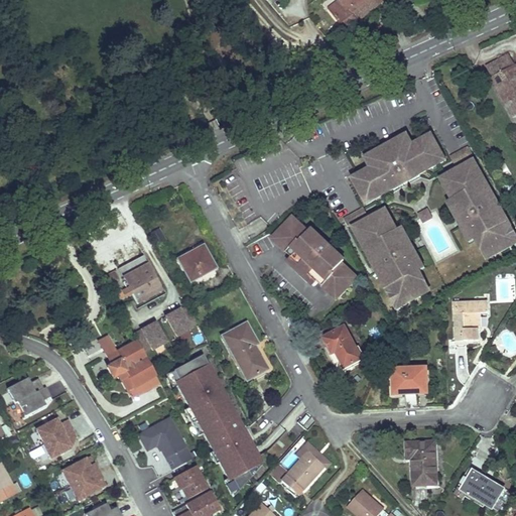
[(340,0),(329,10),(345,31),(368,13),(383,0),(340,0)]
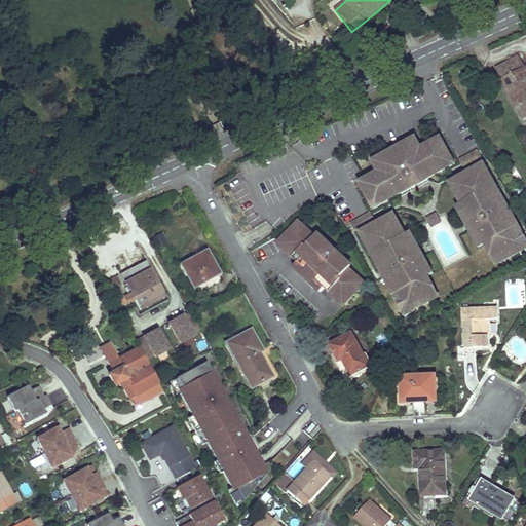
[(523,119),(525,117),(525,70),(519,57),(495,69),(523,119)]
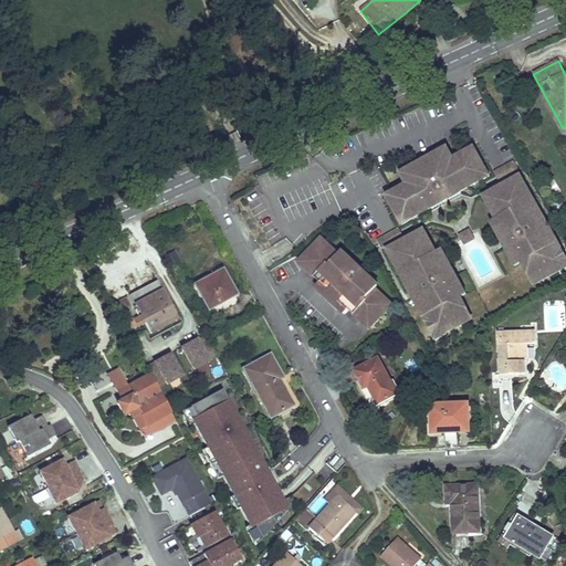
[(447,147),(439,152),(440,153),(443,158),(449,155),(451,154),(447,147)]
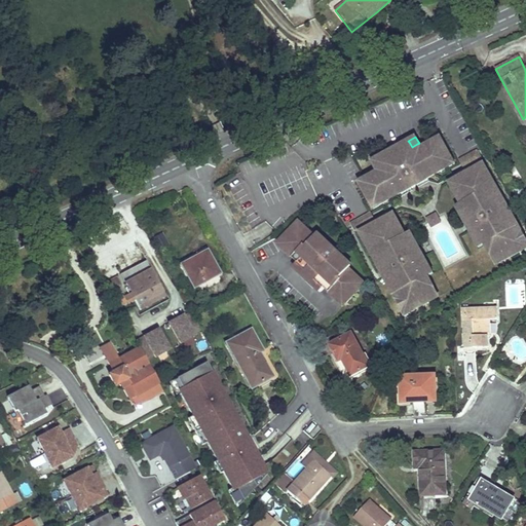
[(409,142),(379,158),(381,163),(376,166),(379,173),(360,183),(370,201),(374,199),(378,205),(400,193),(401,193),(402,189),(409,185),(410,188),(416,184),(415,182),(422,178),(426,179),(427,179),(449,166),(446,160),(450,158),(440,139),(420,149),(417,144),(412,147),(409,142)]
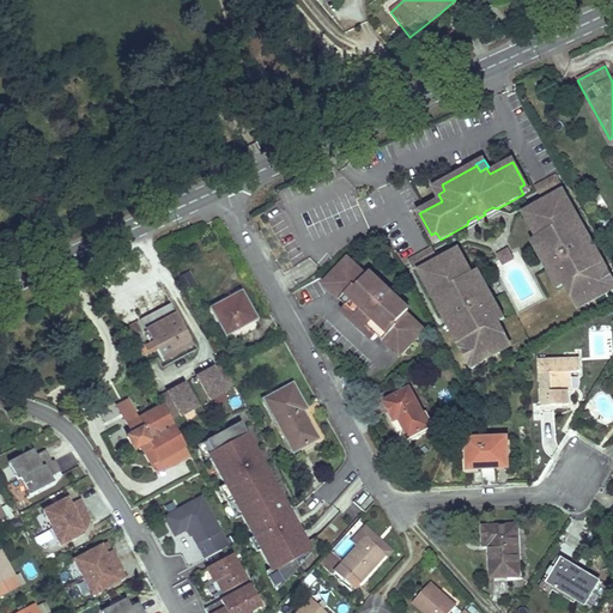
[(556,176),(536,187),(540,195),(560,184),(556,176)]
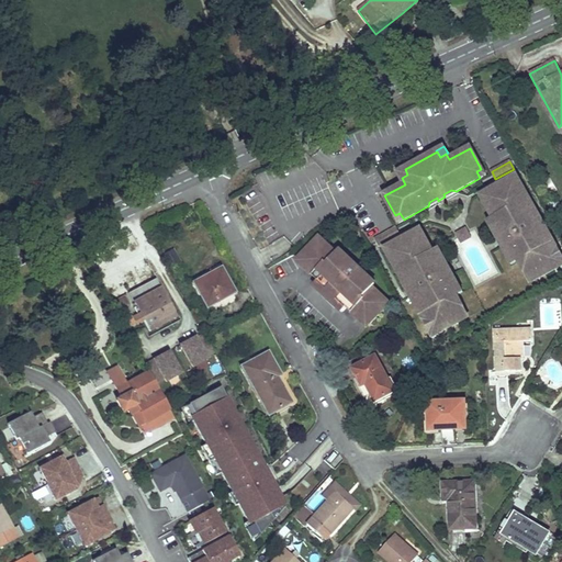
[(404,168),(396,172),(401,179),(402,178),(407,175),(405,169),(404,168)]
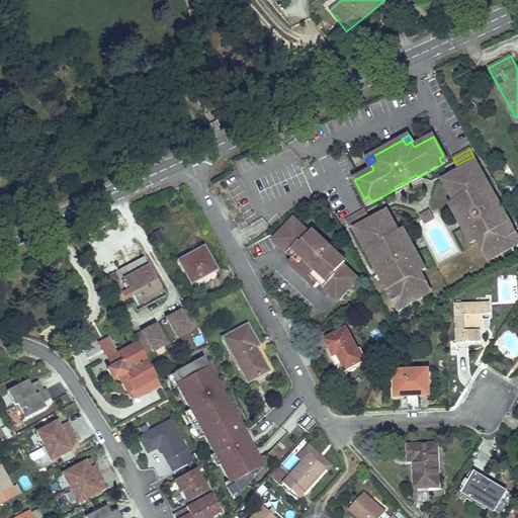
[(443,156),(439,158),(442,164),(443,165),(448,162),(444,155),(443,156)]
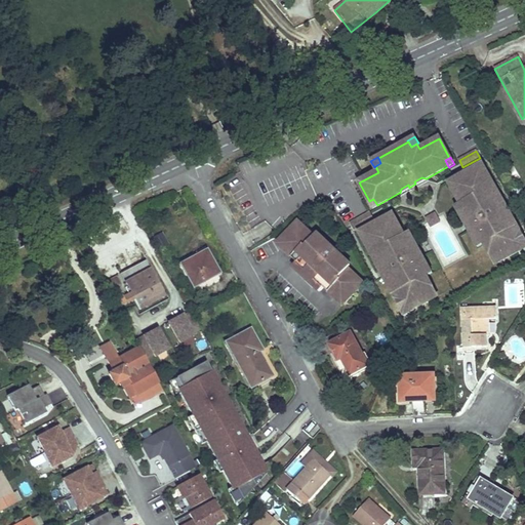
[(482,163),(478,165),(479,166),(483,174),(488,175),(489,175),(482,163)]
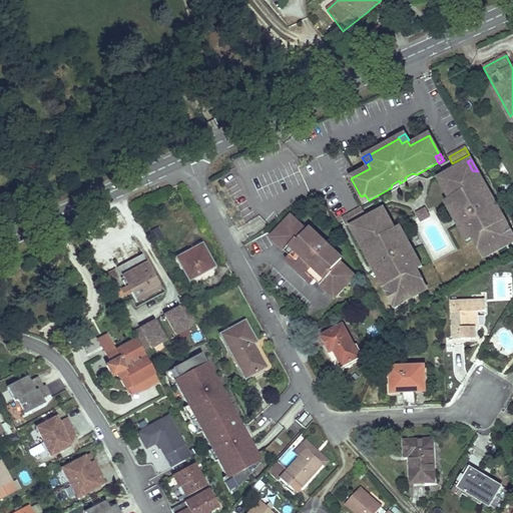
[(441,182),(444,188),(448,190),(452,196),(456,202),(456,203),(455,208),(460,216),(462,214),(464,217),(465,219),(463,221),(467,229),(471,230),(472,231),(475,237),(479,244),(478,248),(482,254),(484,253),(486,257),(512,241),(508,233),(509,229),(500,212),(495,211),(490,202),(485,192),(486,188),(477,171),(472,170),(468,162),(441,177),(443,181),(441,182)]
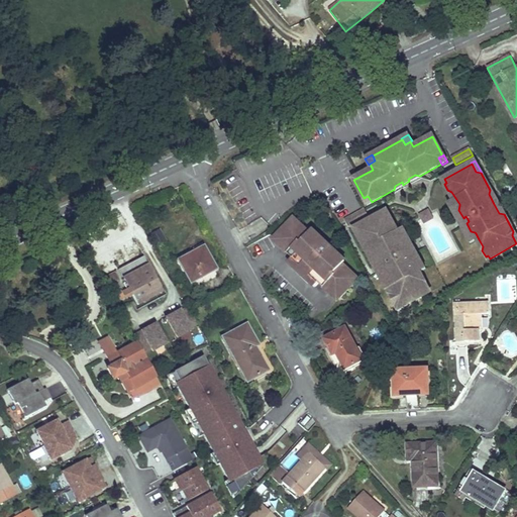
[(508,194),(516,189),(510,180),(503,185),(508,194)]
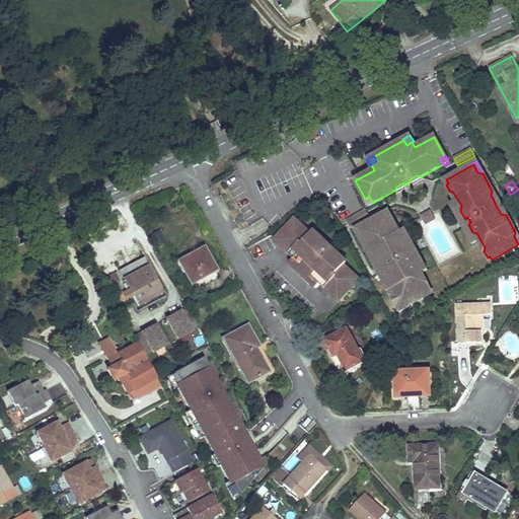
[(403,182),(396,187),(395,191),(394,191),(394,193),(405,187),(404,186),(403,182)]
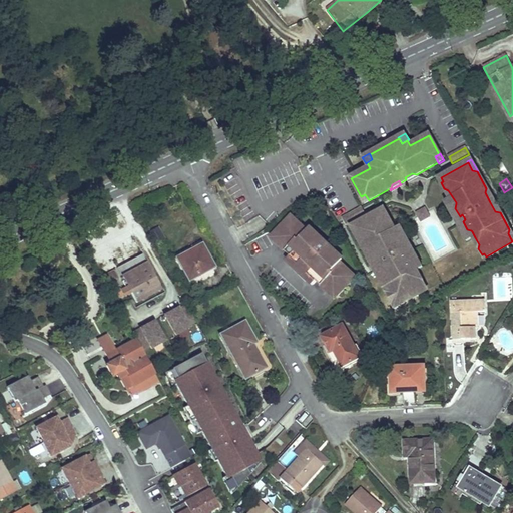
[(487,187),(486,188),(485,192),(490,202),(495,211),(500,212),(501,212),(487,187)]
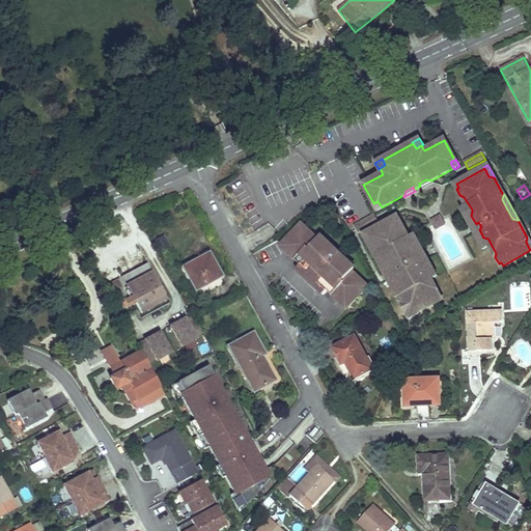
[(459,195),(458,196),(465,205),(468,203),(464,197),(459,195)]
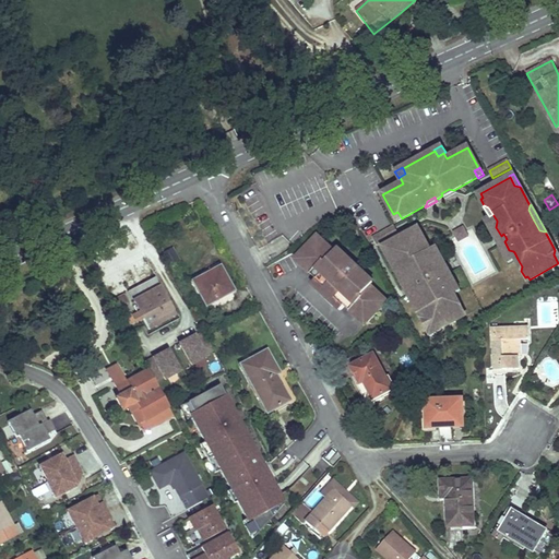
[(393,214),(392,215),(396,223),(402,219),(402,218),(397,212),(393,214)]
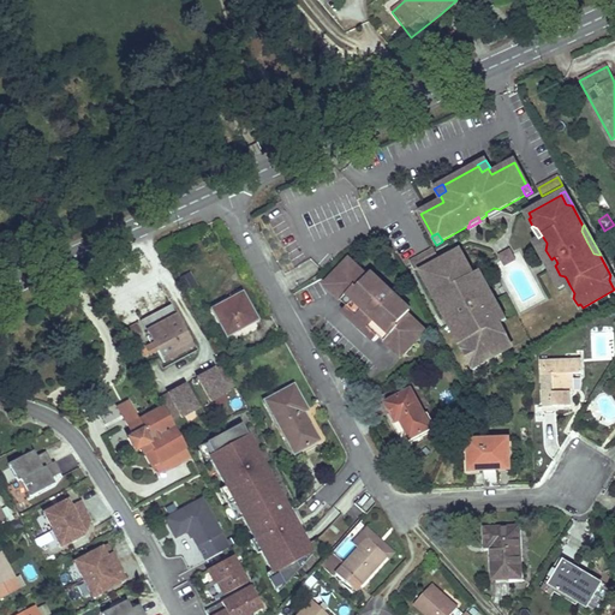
[(538,238),(533,240),(537,248),(539,248),(547,243),(542,236),(538,238)]
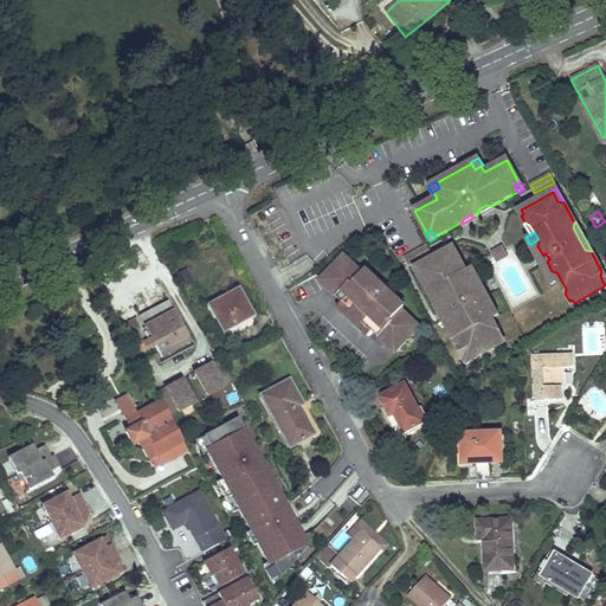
[(540,260),(548,257),(546,253),(543,256),(537,246),(539,240),(539,239),(532,244),(540,260)]
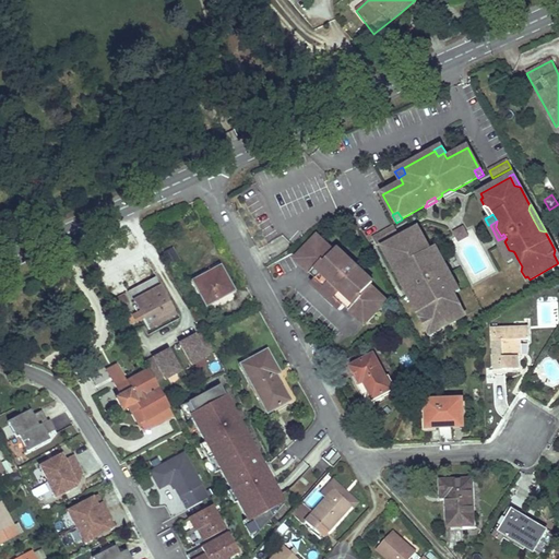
[(393,227),(373,238),(377,244),(396,233),(393,227)]
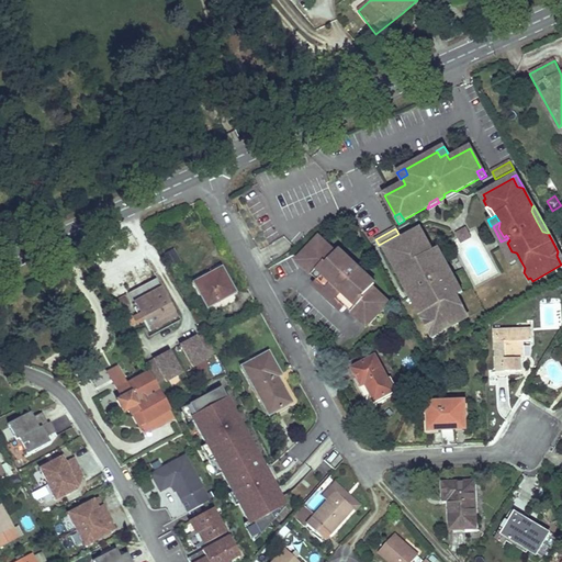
[(465,228),(457,234),(460,239),(469,235),(465,228)]
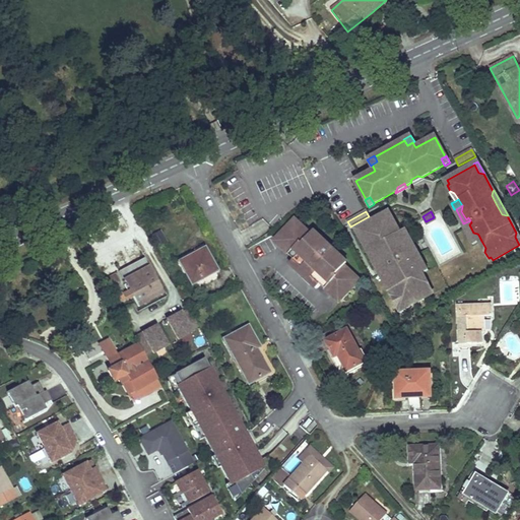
[(388,217),(386,214),(359,229),(363,237),(362,241),(372,258),(376,260),(381,269),(386,279),(385,283),(394,301),(398,302),(402,310),(430,296),(428,291),(431,290),(428,283),(424,282),(419,275),(416,269),(415,268),(416,264),(412,256),(409,257),(408,255),(406,252),(409,251),(405,243),(401,241),(400,240),(397,234),(393,226),(394,222),(391,216),(388,217)]
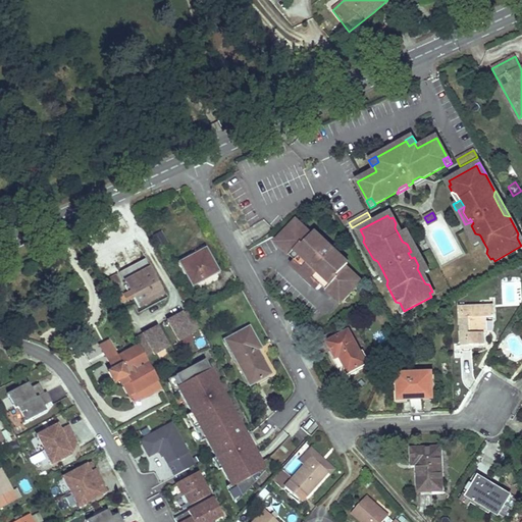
[(480,236),(479,235),(475,233),(471,225),(473,223),(472,221),(465,224),(473,239),(480,236)]
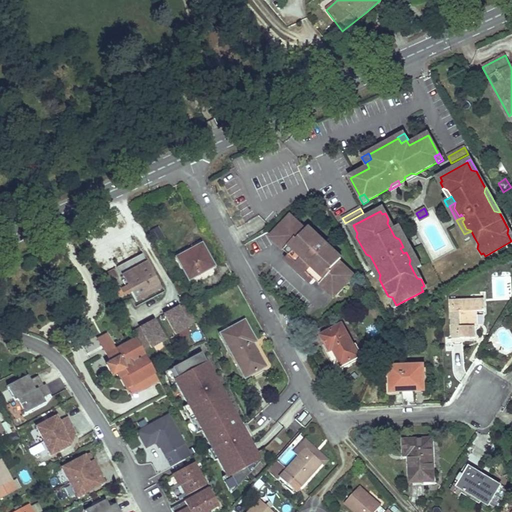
[(284,223),(273,235),(281,243),(278,246),(289,256),(286,259),(292,265),(294,262),(308,276),(306,278),(312,284),(315,280),(325,290),(328,287),(336,295),(347,284),(346,283),(353,276),(339,263),(333,257),(333,252),(327,246),(324,249),(319,245),(322,242),(317,236),(311,236),(305,231),(291,218),(285,225),(284,223)]
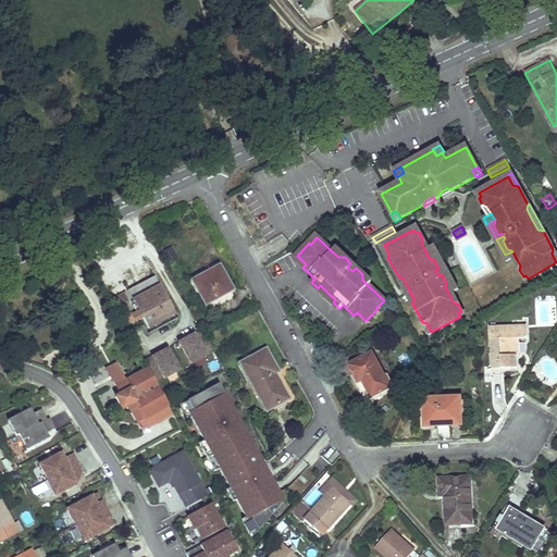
[(384,244),(380,246),(386,259),(387,258),(388,254),(384,245),(384,244)]
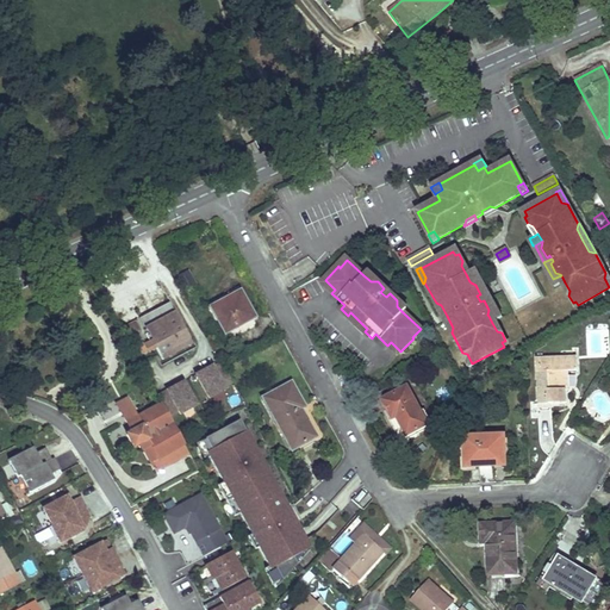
[(466,274),(470,281),(477,278),(478,277),(474,269),(470,272),(466,274)]
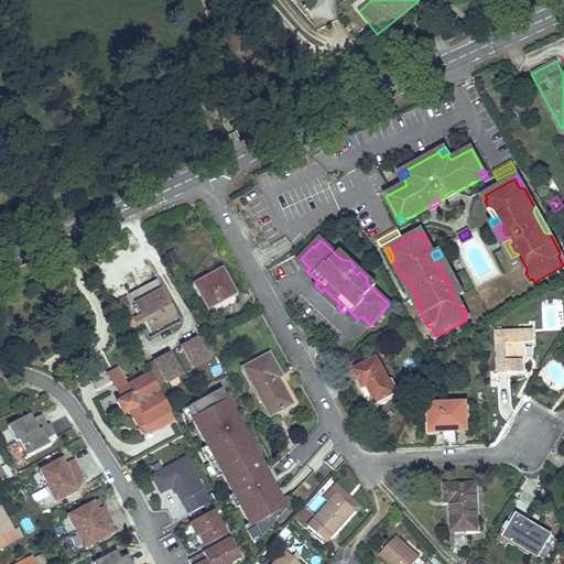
[(171,269),(181,263),(174,251),(164,256),(171,269)]
